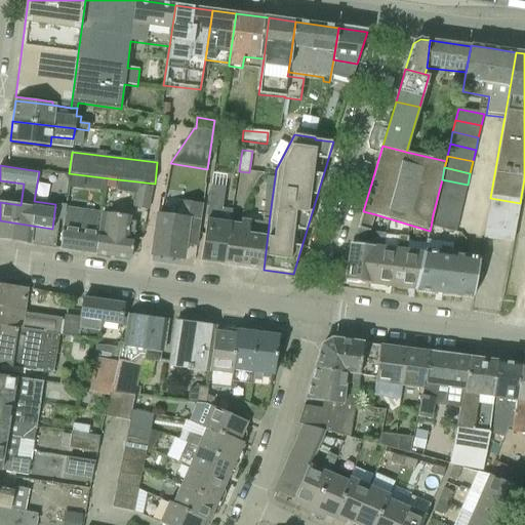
[(270,215),(275,177),(267,176),(261,214),(270,215)]
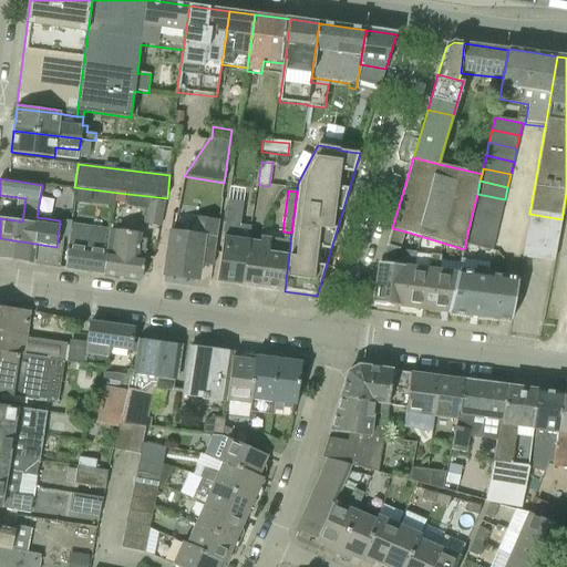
[(502,213),(505,199),(477,194),(474,206),(502,213)]
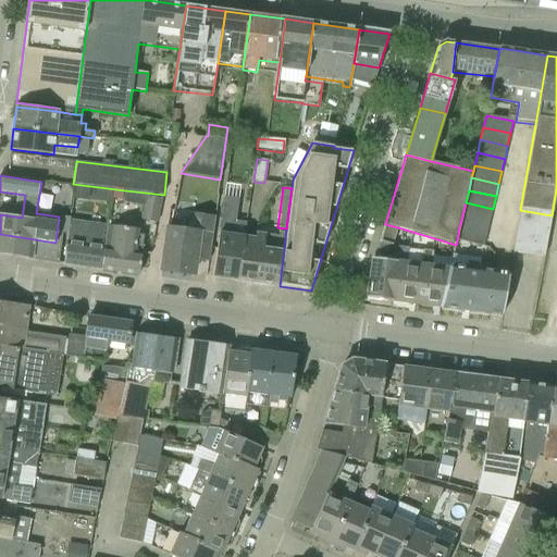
[(141,220),(158,223),(162,199),(146,196),(141,220)]
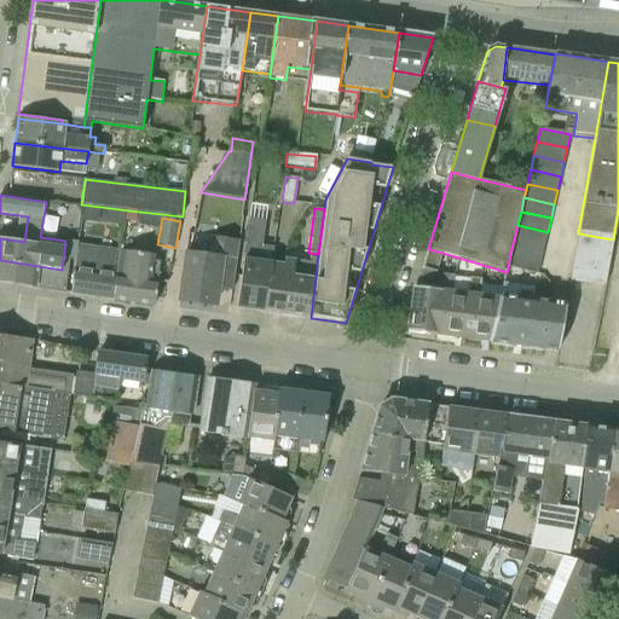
[(278,313),(284,264),(273,262),(275,252),(261,249),(265,223),(248,220),(237,307),(278,313)]
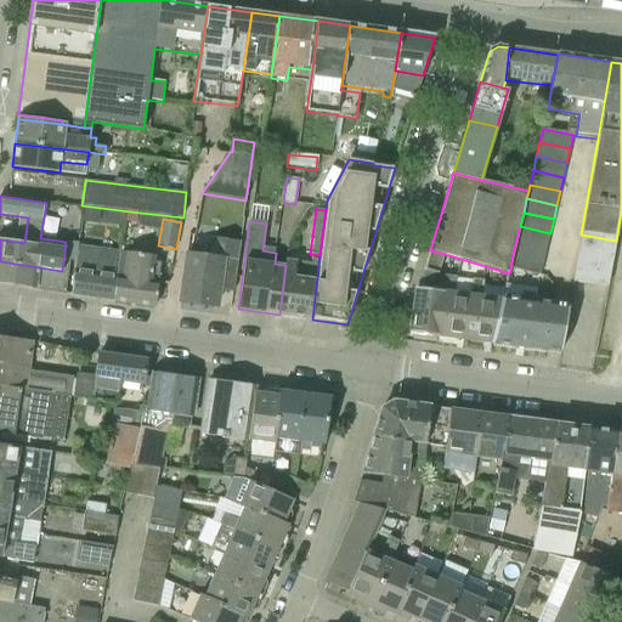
[(547,248),(550,233),(520,226),(516,241),(547,248)]
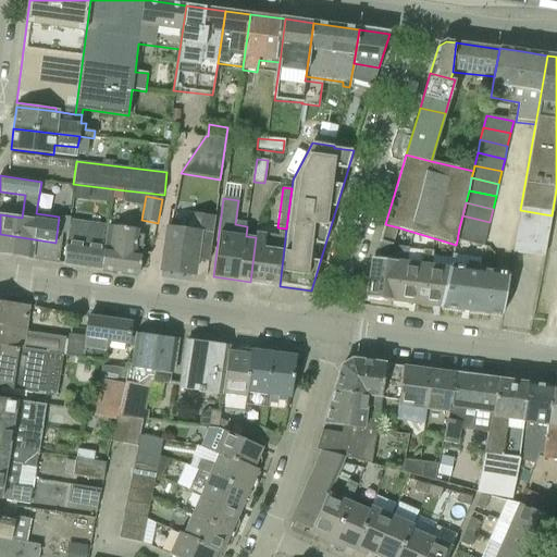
[(552,215),(520,210),(512,252),(544,257),(552,215)]
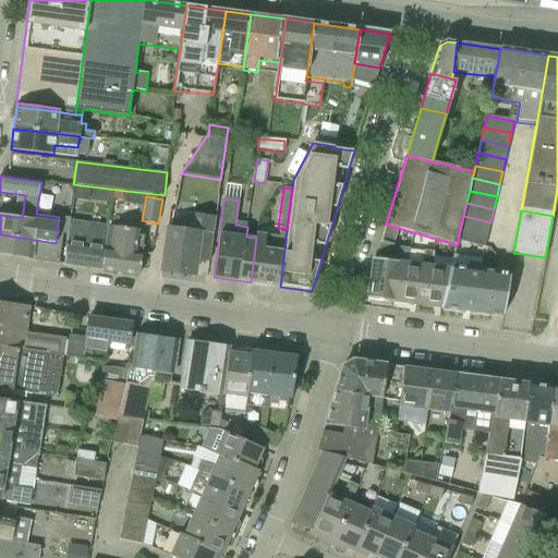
[(161,270),(194,275),(198,246),(211,249),(216,217),(194,214),(191,232),(168,229),(161,270)]
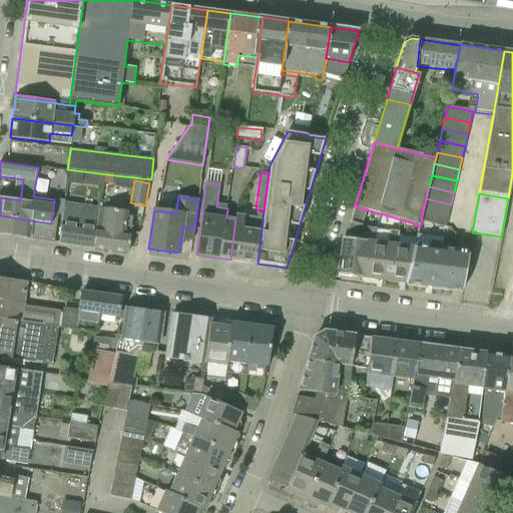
[(449,215),(451,204),(426,198),(423,209),(449,215)]
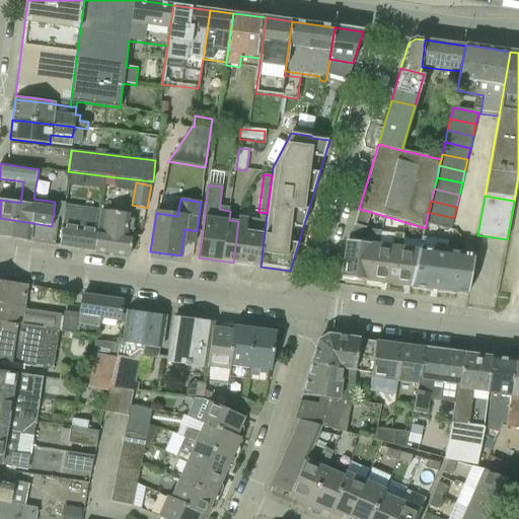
[(65,203),(55,202),(52,226),(0,218),(0,237),(55,245),(59,218),(63,218),(65,203)]
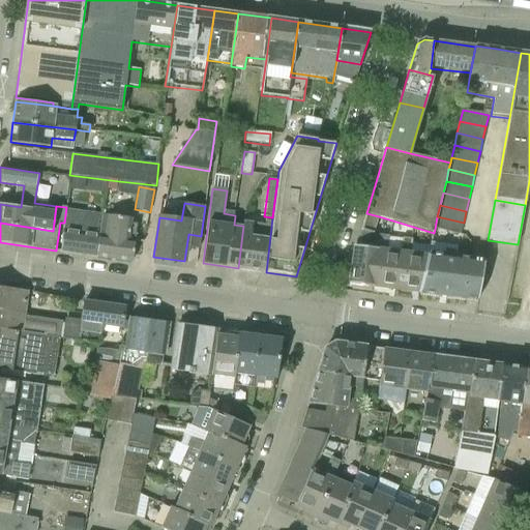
[(61,251),(96,256),(102,213),(67,209),(67,207),(66,207),(64,223),(61,251)]
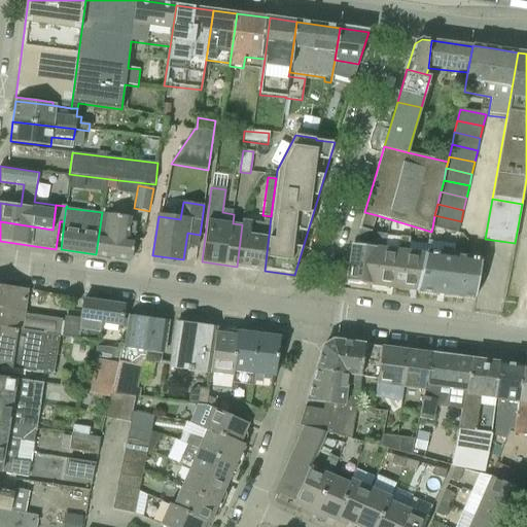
[(96,254),(132,259),(137,223),(132,222),(133,217),(102,212),(96,254)]
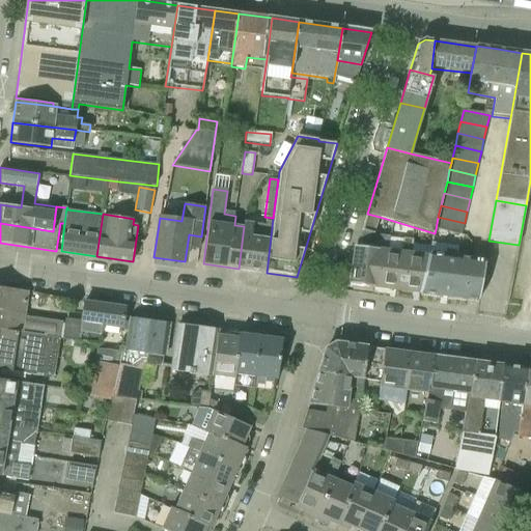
[(362,231),(373,234),(380,217),(367,214),(362,231)]
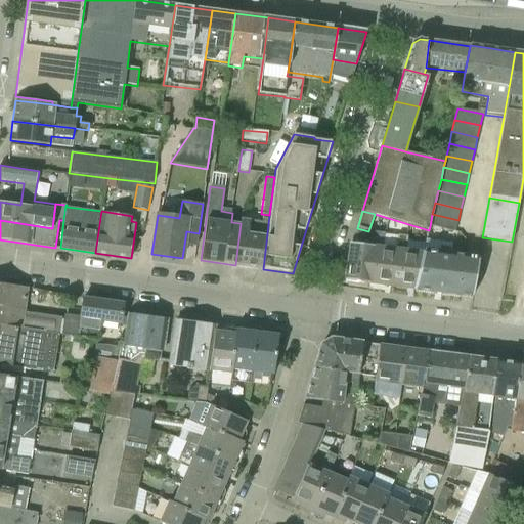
[(459,220),(432,214),(430,226),(455,232),(459,220)]
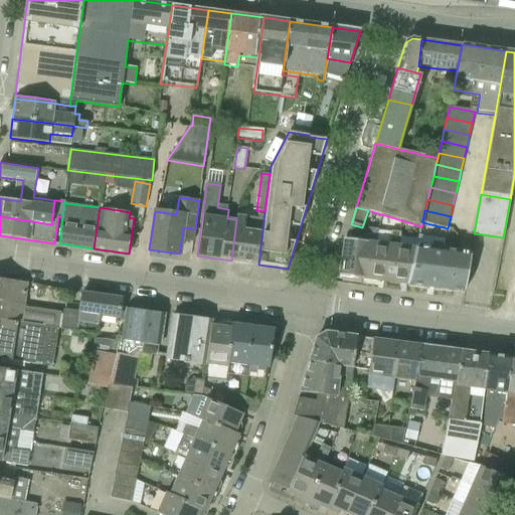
[(259,265),(264,220),(237,216),(236,219),(231,261),(259,265)]
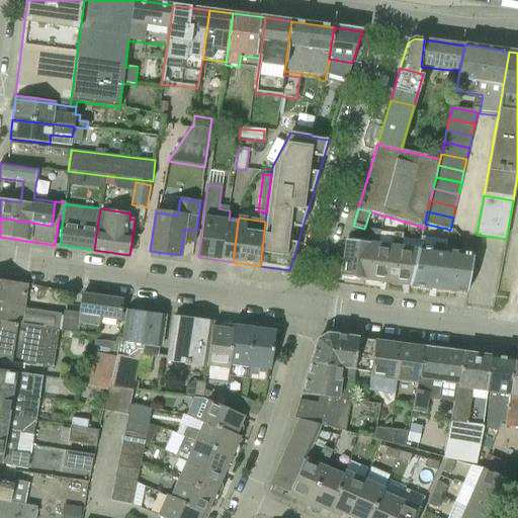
[(341,277),(364,280),(368,242),(360,241),(364,229),(353,226),(349,240),(344,255),(341,277)]
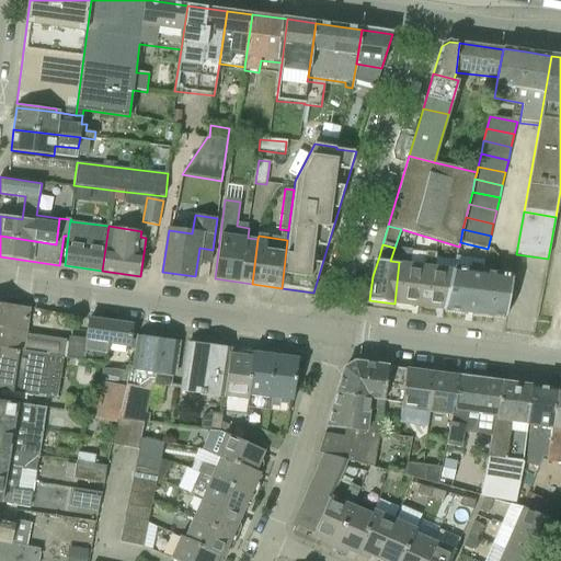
[(395,304),(419,307),(424,265),(412,264),(413,251),(402,249),(401,262),(399,262),(395,304)]
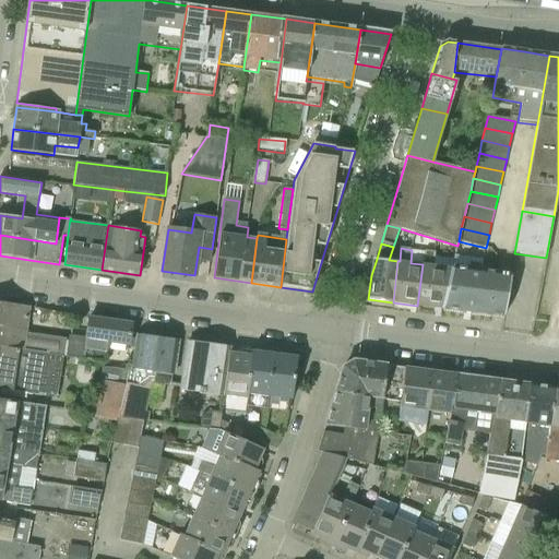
[(417,306),(442,309),(451,268),(436,265),(437,252),(426,251),(425,264),(423,264),(417,306)]
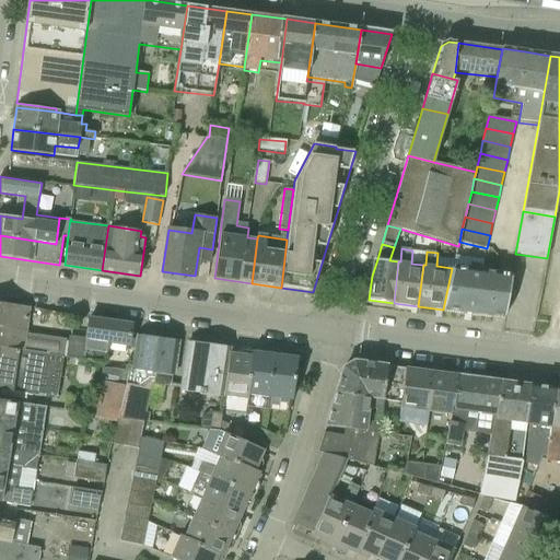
[(453,267),(452,268),(443,310),(504,317),(512,273),(453,267)]
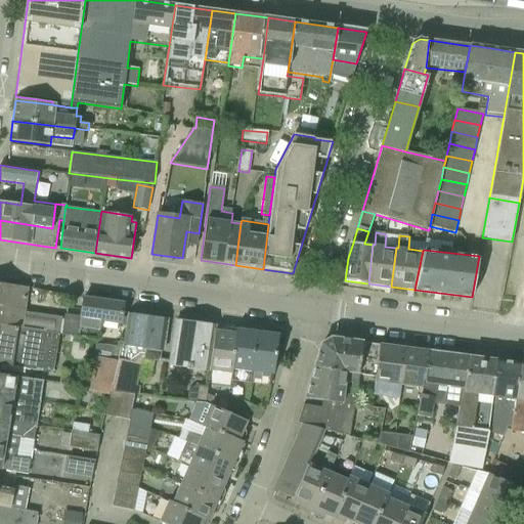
[(52,318),(24,314),(27,288),(0,284),(0,324),(50,333),(52,318)]
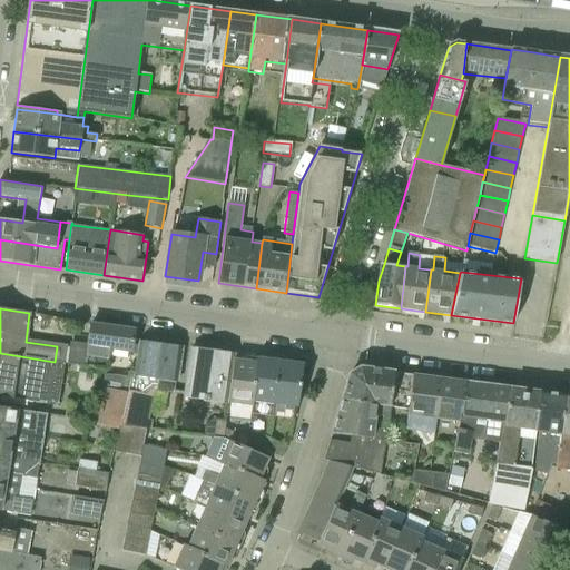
[(109,351),(130,353),(134,330),(90,324),(85,366),(107,370),(109,351)]
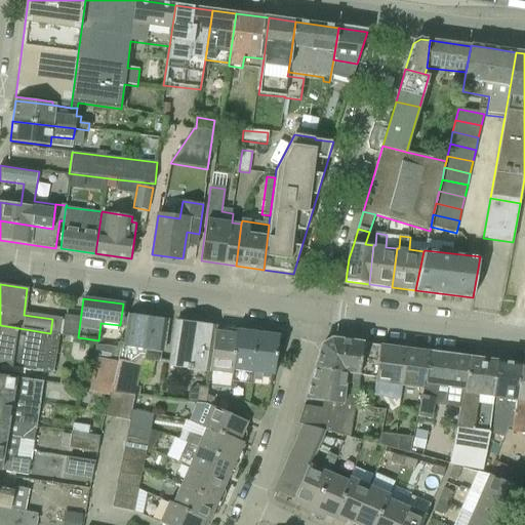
[(117,362),(111,390),(132,395),(134,388),(131,387),(136,365),(142,359),(160,362),(162,352),(166,321),(129,315),(125,345),(121,344),(117,362)]
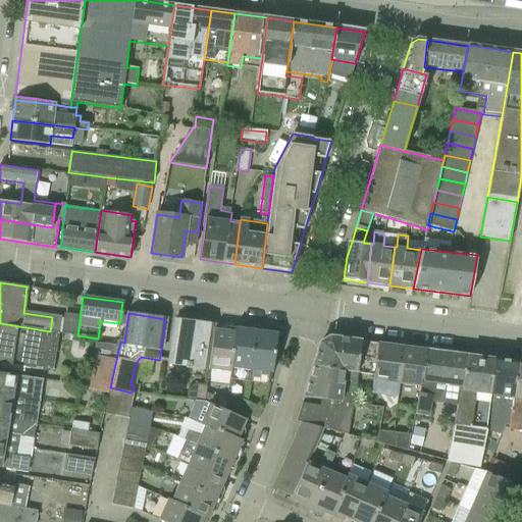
[(170,361),(209,366),(213,330),(213,326),(175,321),(170,361)]
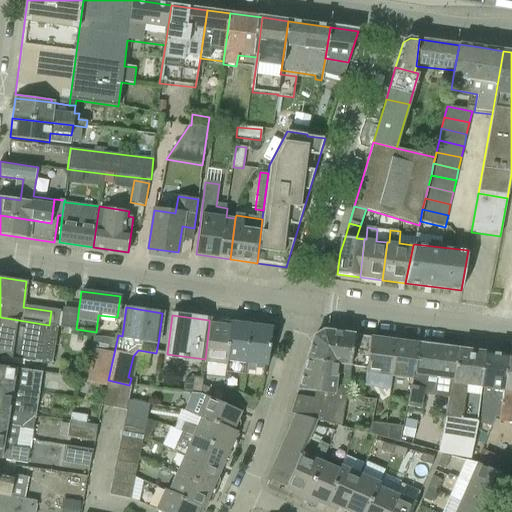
[(0,356),(35,362),(35,360),(52,363),(58,326),(49,325),(0,317),(0,356)]
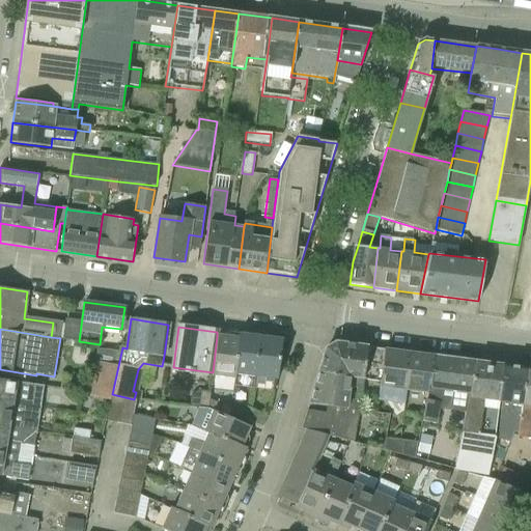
[(235,374),(255,378),(260,333),(251,332),(248,333),(246,335),(241,335),(235,374)]
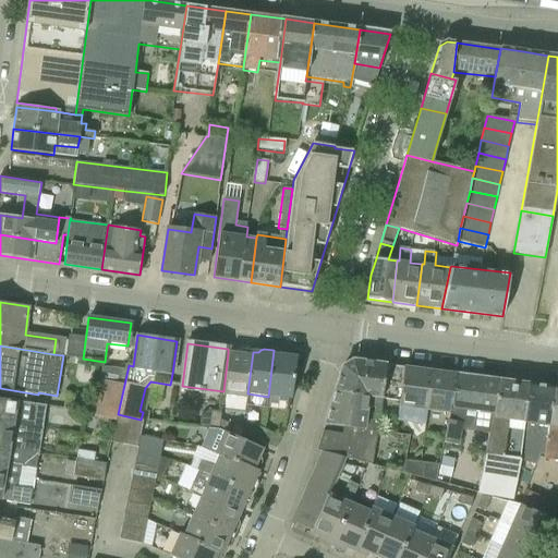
[(247,399),(247,393),(253,352),(241,350),(238,351),(235,354),(228,353),(223,391),(222,396),(247,399)]
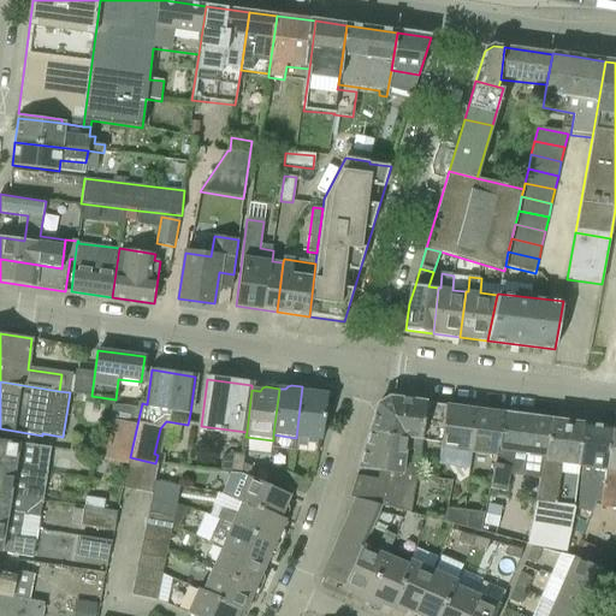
[(296,438),(321,442),(327,395),(318,394),(317,390),(314,388),(302,386),(296,438)]
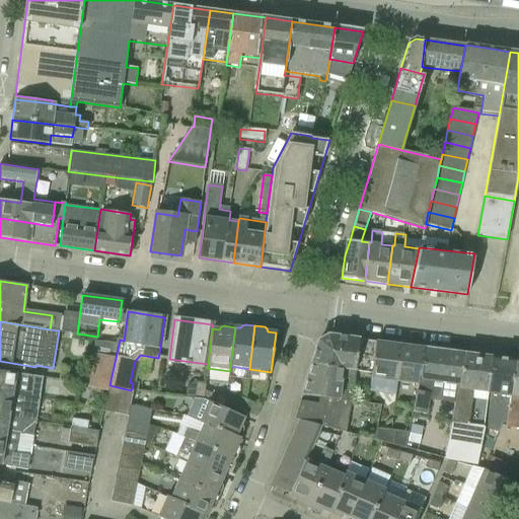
[(358,371),(372,373),(376,342),(327,336),(318,341),(315,351),(359,356),(358,371)]
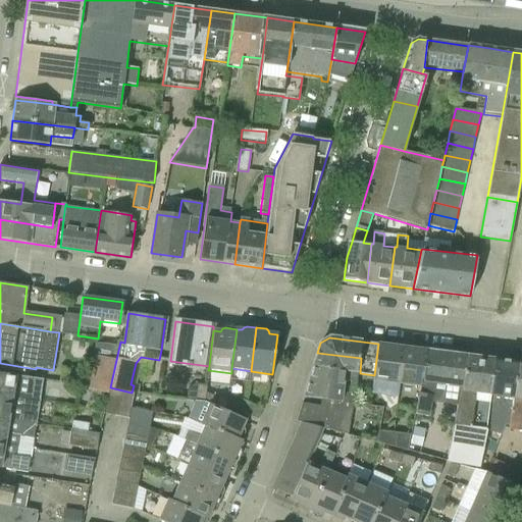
[(374,375),(401,378),(405,348),(378,344),(374,375)]
